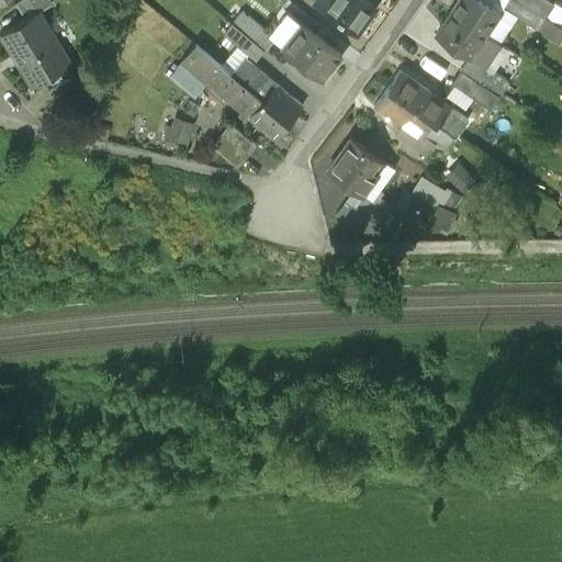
[(330,0),(324,10),(356,33),(373,9),(361,0),(330,0)]
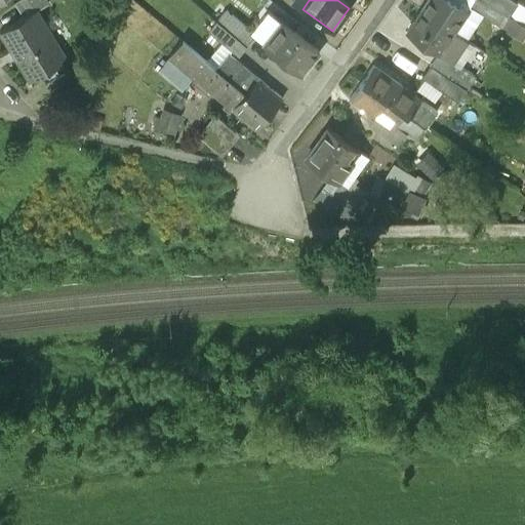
[(449,0),(429,0),(422,11),(453,32),(467,11),(449,0)]
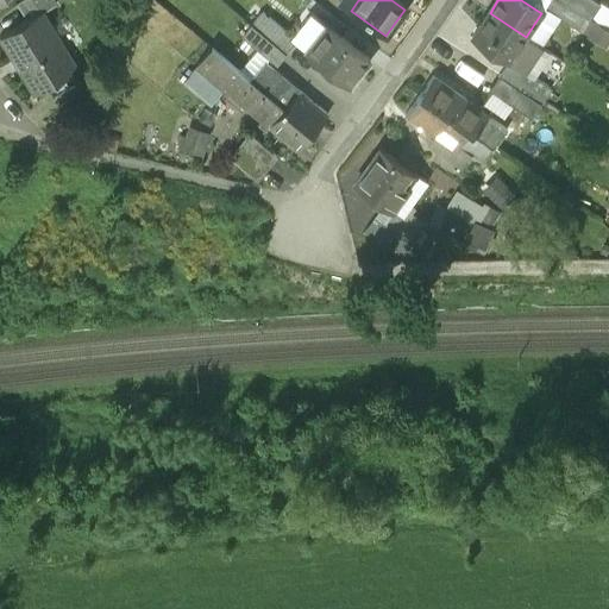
[(583,35),(592,22),(559,0),(552,0),(546,10),(583,35)]
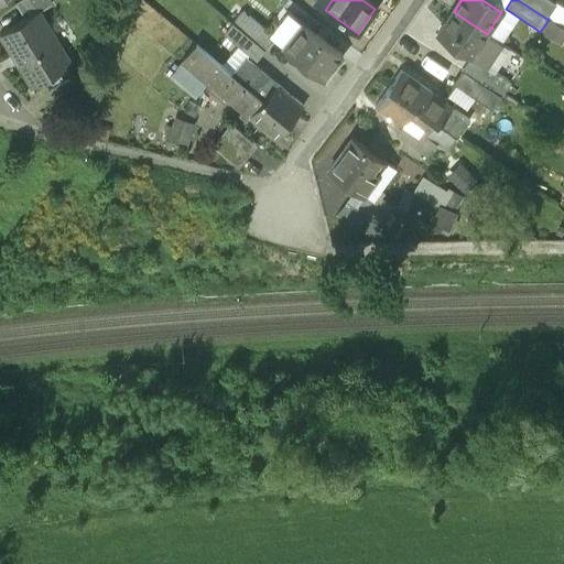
[(557,7),(546,0),(519,0),(549,20),(557,7)]
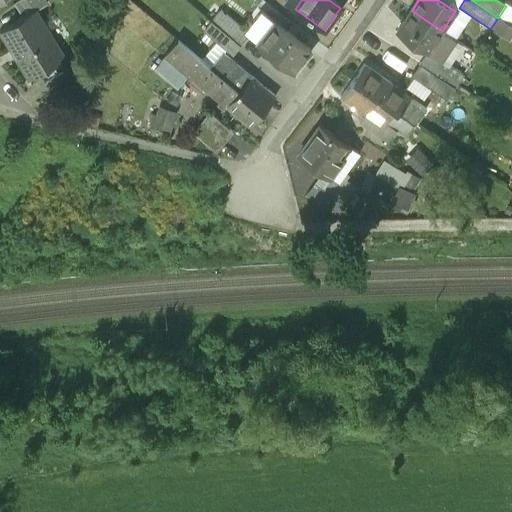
[(212,22),(242,47),(252,35),(222,10),(212,22)]
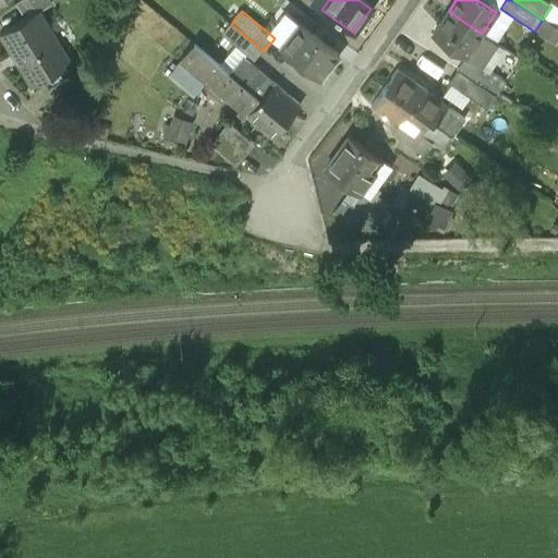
[(1,35),(32,86),(71,63),(40,12),(1,35)]
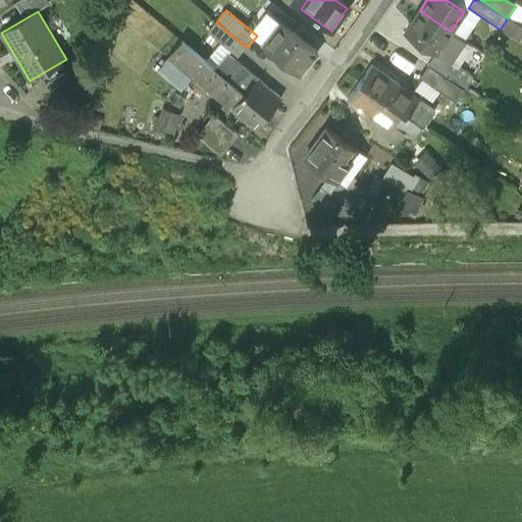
[(451,32),(420,11),(405,34),(436,54),(451,62),(465,40),(451,32)]
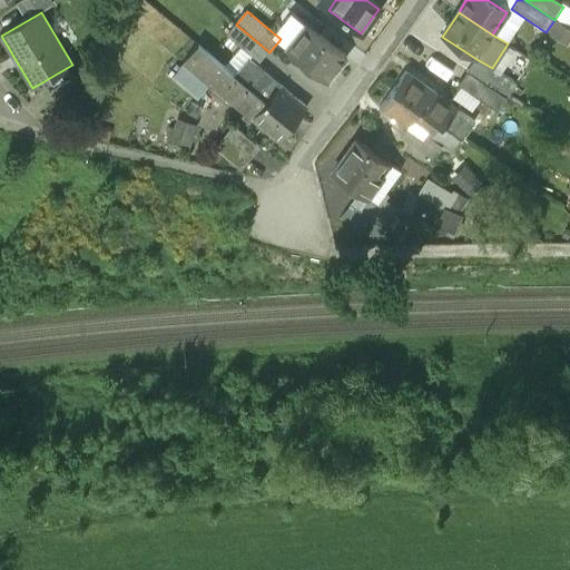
[(568,47),(569,42),(569,30),(554,20),(546,32),(568,47)]
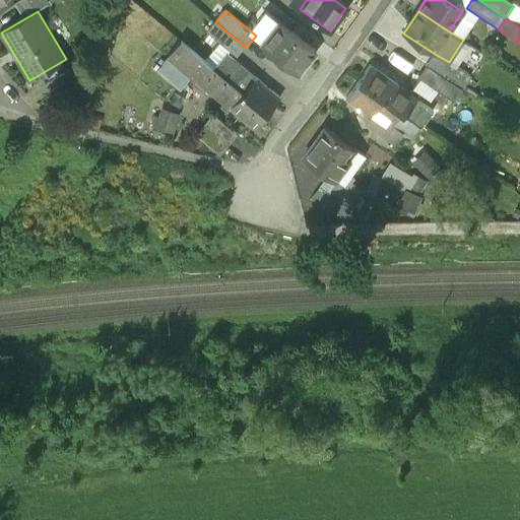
[(208,30),(239,56),(246,48),(215,22),(208,30)]
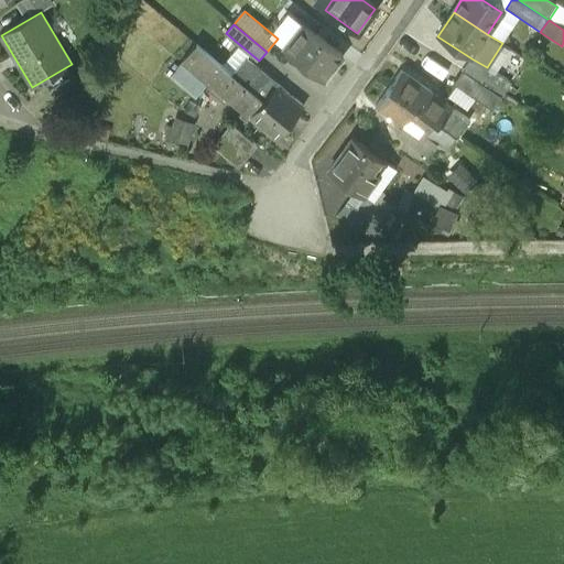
[(286,50),(324,79),(343,56),(305,26),(286,50)]
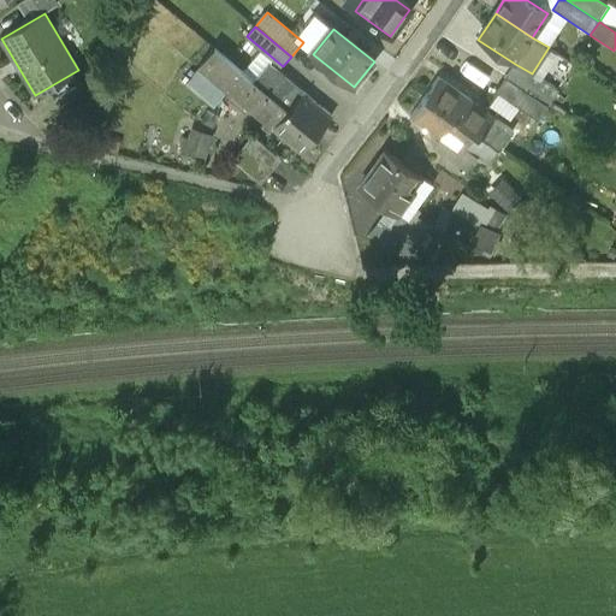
[(317,135),(255,84),(213,49),(185,86),(214,108),(227,92),(301,153),(317,135)]
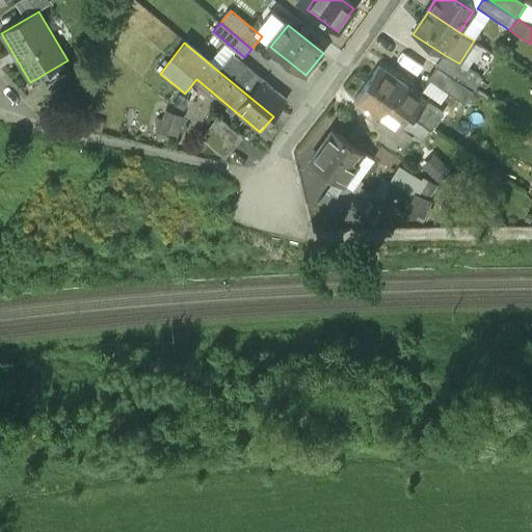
[(481,78),(459,63),(445,55),(436,68),(458,82),(473,90),(481,78)]
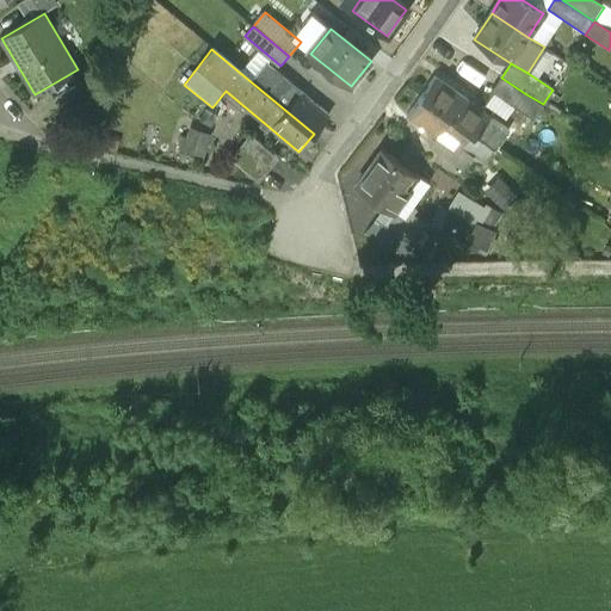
[(253,84),(314,134),(329,116),(269,65),(253,84)]
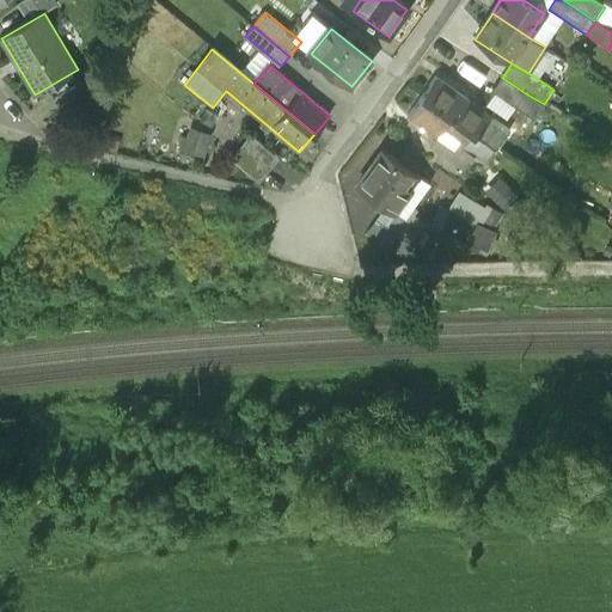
[(527,95),(502,78),(493,92),(518,109),(527,95)]
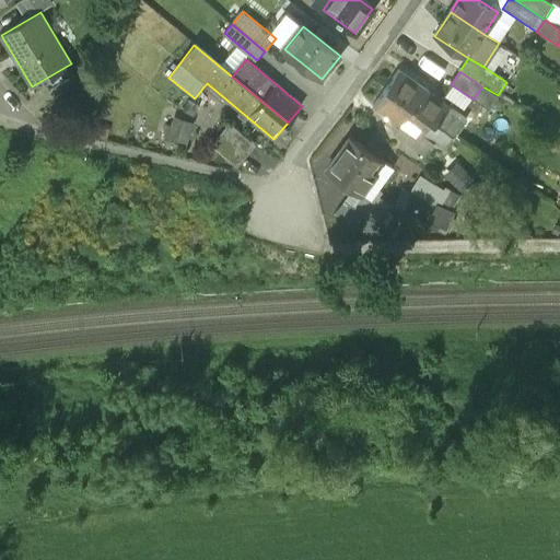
[(399,73),(387,89),(431,119),(434,123),(441,114),(433,108),(439,102),(399,73)]
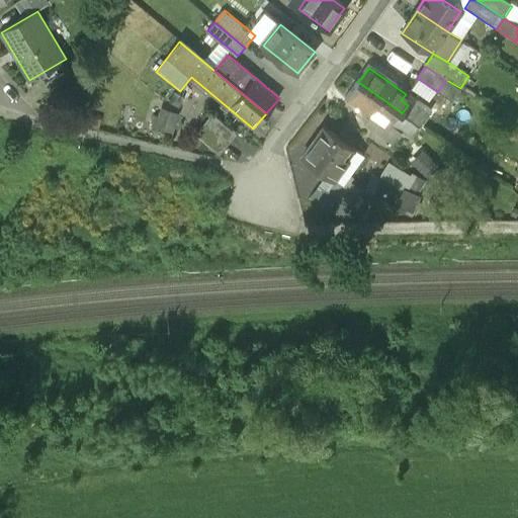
[(399,110),(358,82),(345,100),(370,118),(374,112),(390,123),(399,110)]
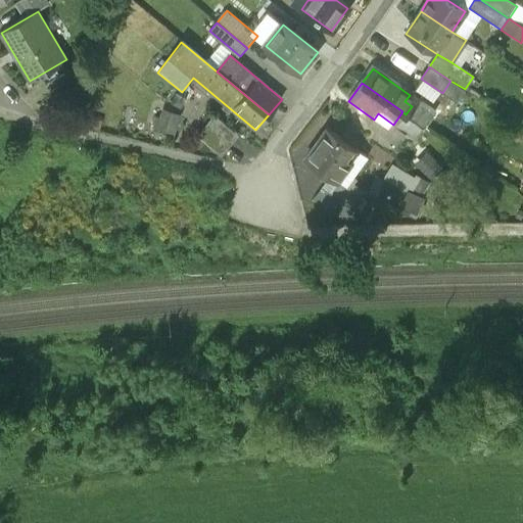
[(414,103),(412,106),(406,114),(415,121),(420,125),(428,113),(414,103)]
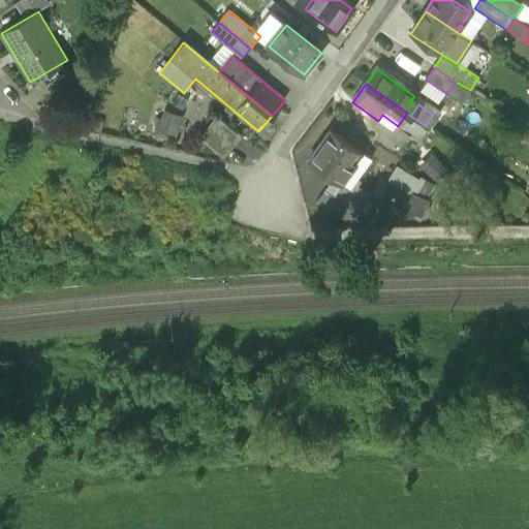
[(174,131),(178,114),(162,110),(158,127),(174,131)]
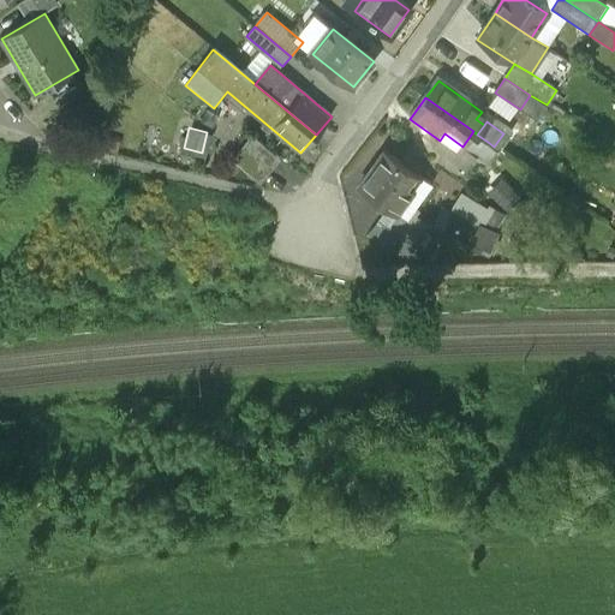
[(473,131),(463,147),(459,151),(475,162),(488,142),(477,135),(473,131)]
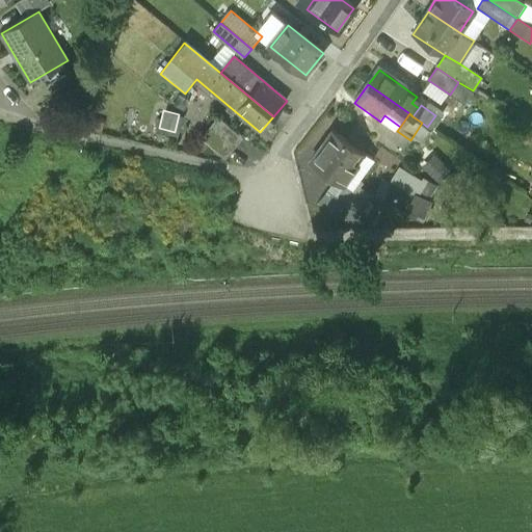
[(225,160),(243,139),(220,121),(203,141),(225,160)]
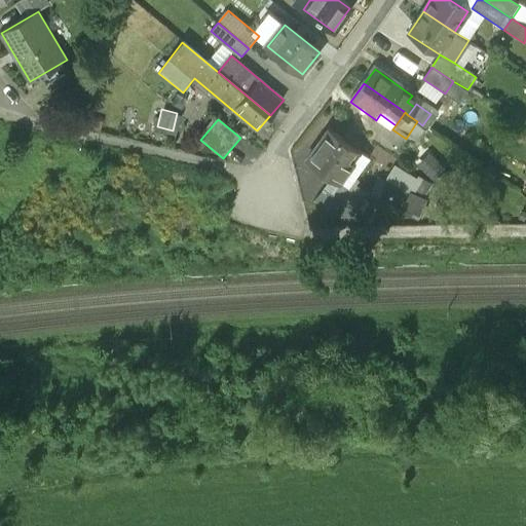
[(417,121),(406,139),(416,146),(427,129),(417,121)]
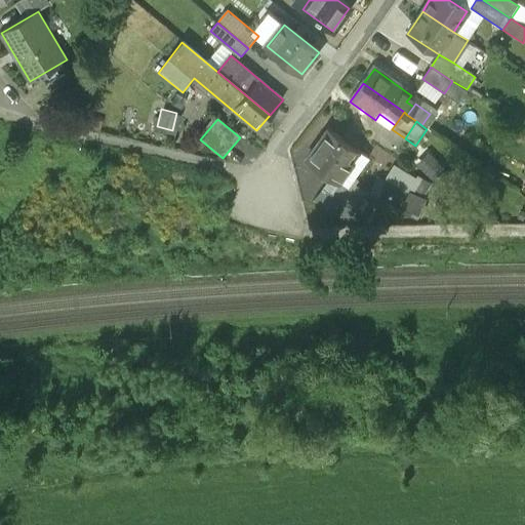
[(385,139),(397,150),(405,138),(392,129),(385,139)]
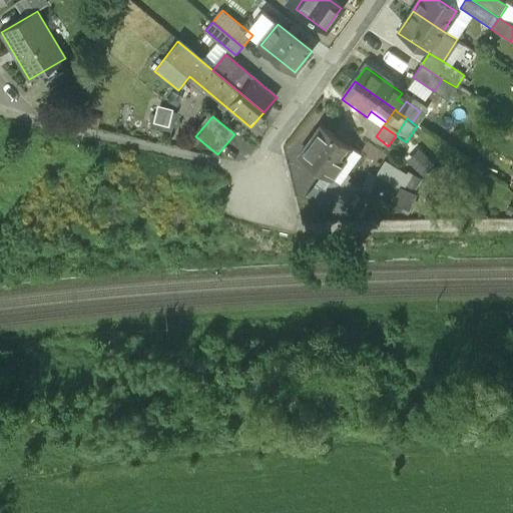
[(353,149),(322,127),(300,158),(324,174),(331,180),(353,149)]
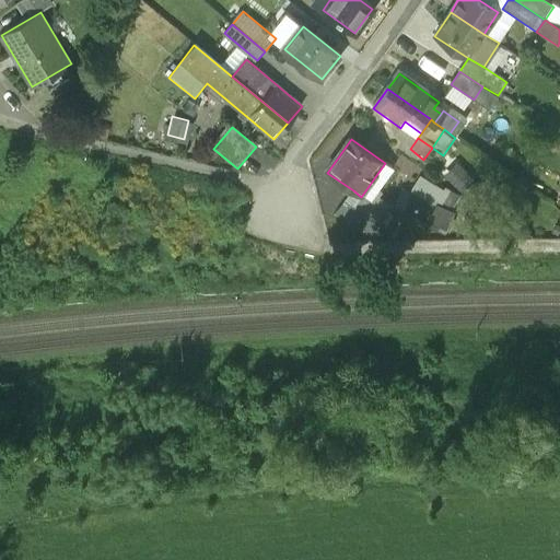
[(441,175),(461,195),(474,183),(454,163),(441,175)]
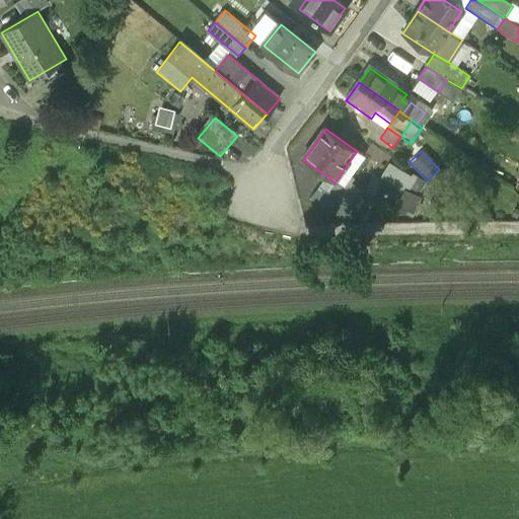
[(422,198),(428,186),(390,167),(383,178),(422,198)]
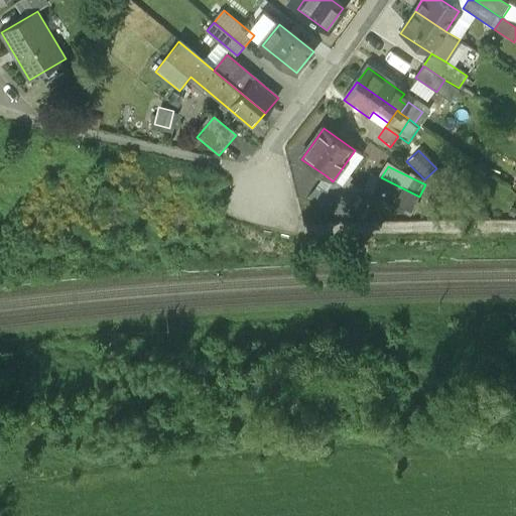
[(333,181),(326,175),(317,185),(331,195),(338,183),(333,181)]
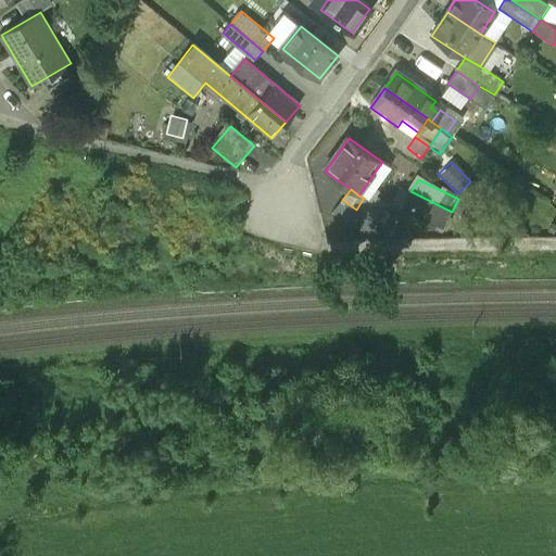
[(384,212),(364,198),(356,210),(377,224),(384,212)]
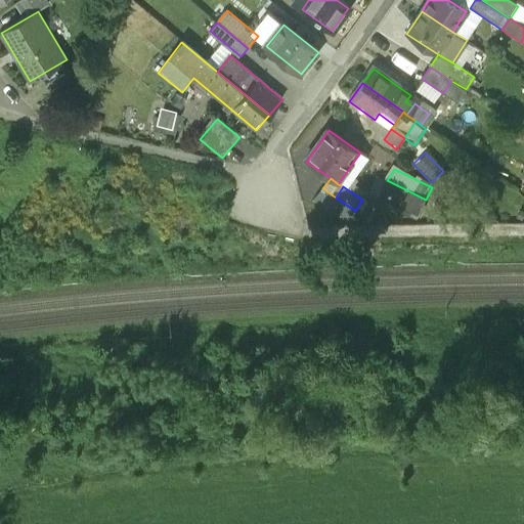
[(346,224),(355,211),(336,198),(322,188),(313,202),(346,224)]
